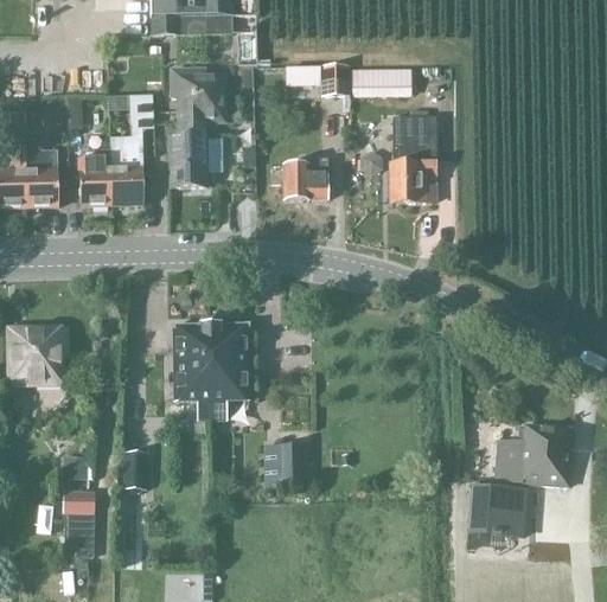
[(151,0),(151,13),(139,13),(140,36),(152,34),(152,36),(232,33),(231,0),(151,0)]
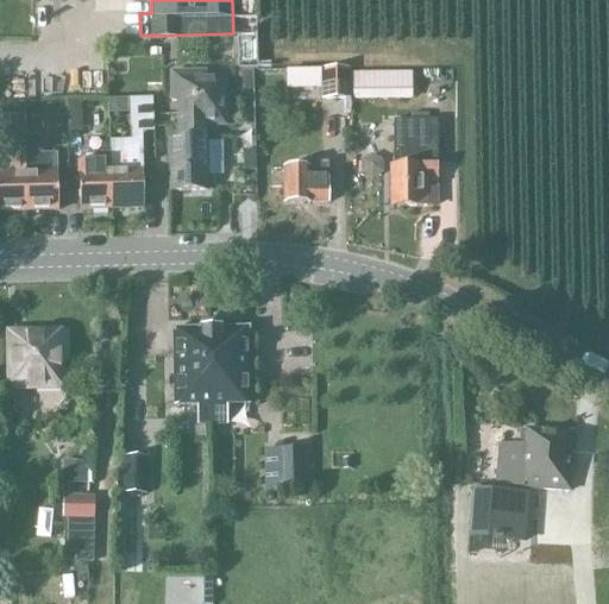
[(356,54),(356,83),(418,82),(418,54),(356,54)]
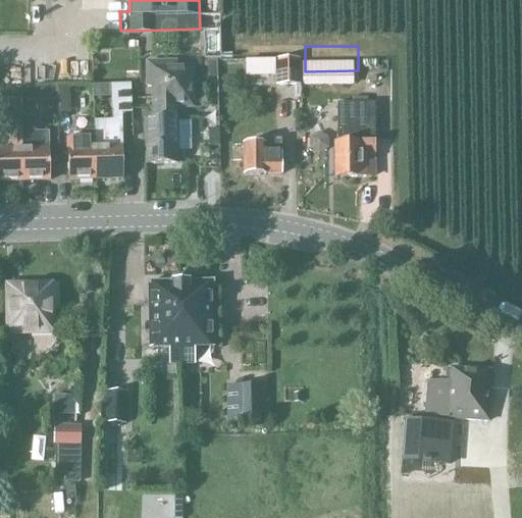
[(300,57),(277,57),(247,57),(248,72),(278,72),(279,82),(300,82),(300,57)]
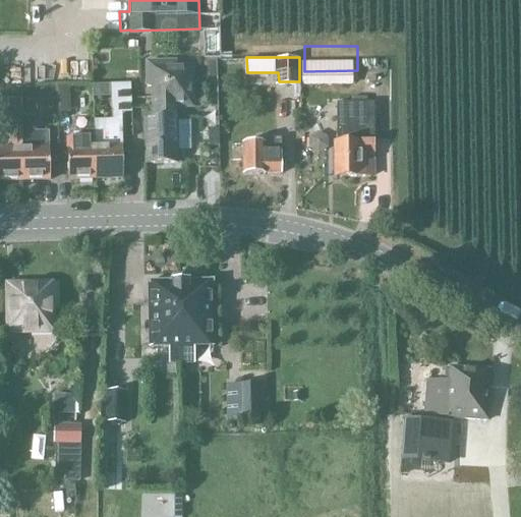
[(154,106),(178,106),(194,105),(193,76),(191,76),(191,65),(178,65),(178,60),(148,61),(148,83),(153,83),(154,106)]
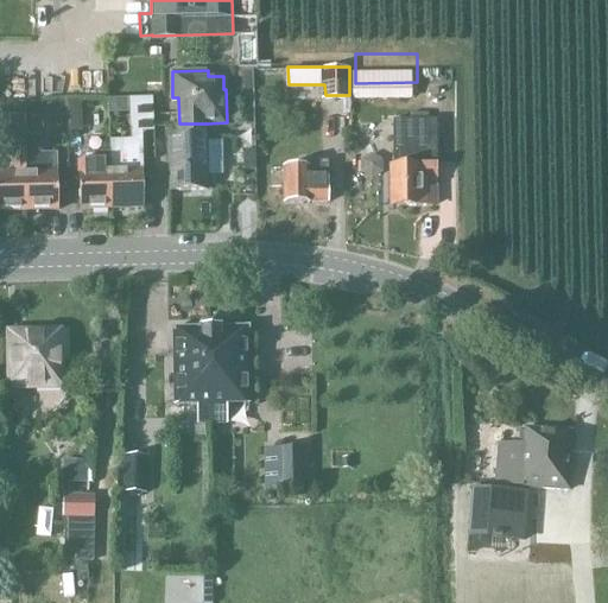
[(153,95),(135,95),(138,125),(154,124),(153,95)]
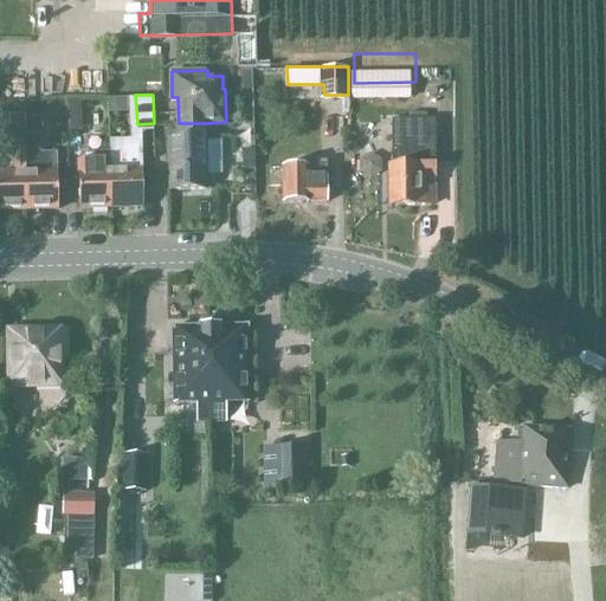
[(393,161),(388,161),(389,202),(431,202),(431,182),(434,182),(433,117),(392,118),(393,161)]
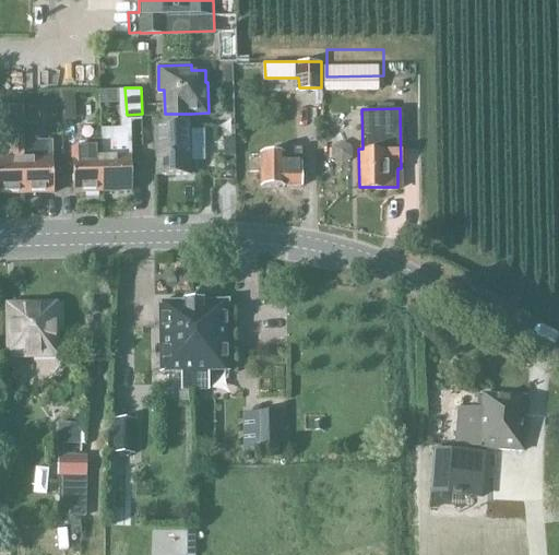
[(49,111),(49,133),(62,134),(66,134),(64,121),(63,111),(61,111),(49,111)]
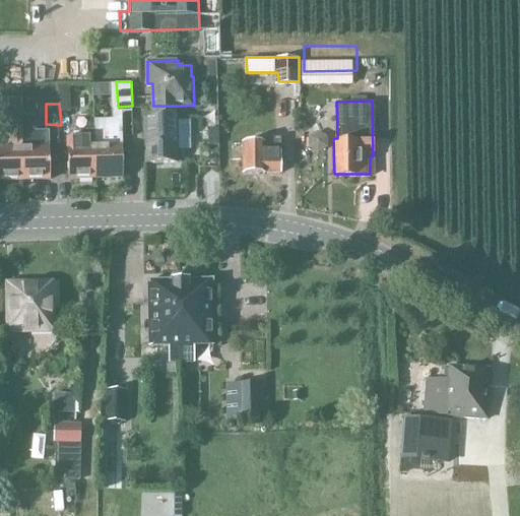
[(178,106),(153,106),(153,118),(145,118),(146,160),(179,159),(178,106)]
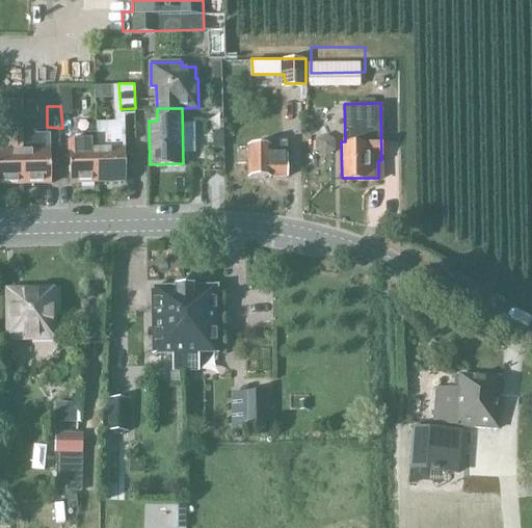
[(185,108),(186,139),(200,139),(198,108),(185,108)]
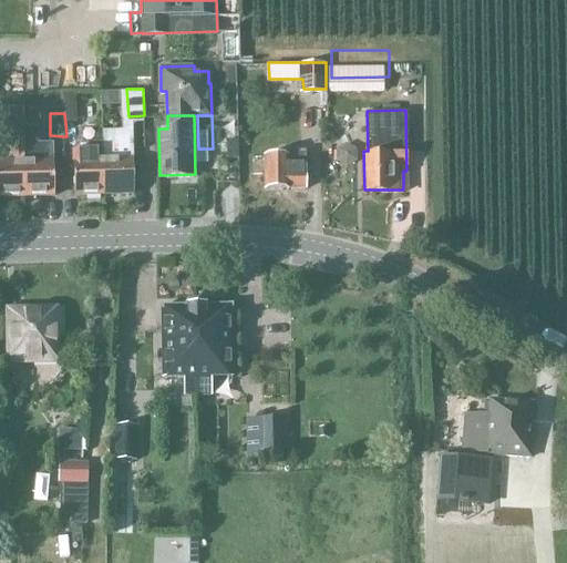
[(82,121),(65,123),(66,136),(79,135),(83,134),(82,121)]
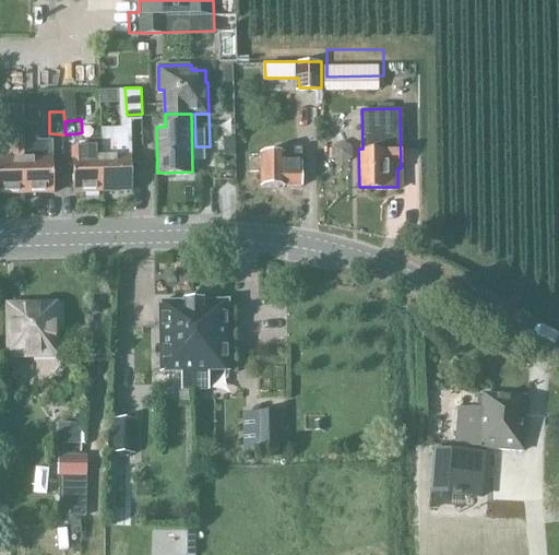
[(38,122),(24,122),(24,139),(25,190),(55,190),(54,157),(54,138),(38,138),(38,122)]
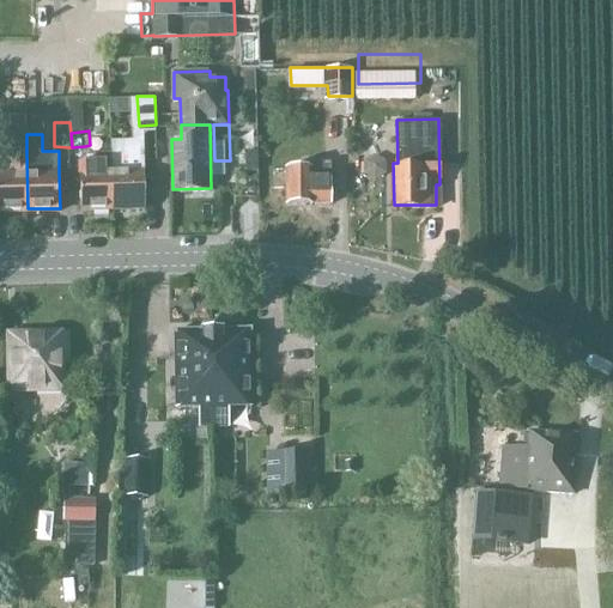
[(384,137),(365,143),(372,163),(392,157),(384,137)]
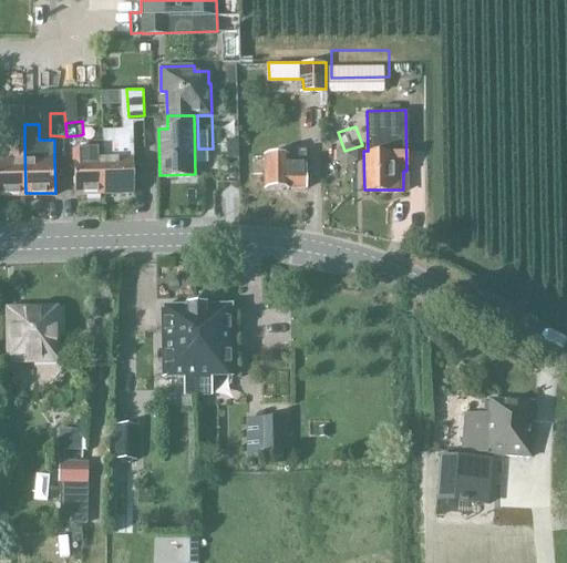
[(133,129),(103,129),(103,139),(105,192),(134,191),(133,157),(133,150),(133,129)]
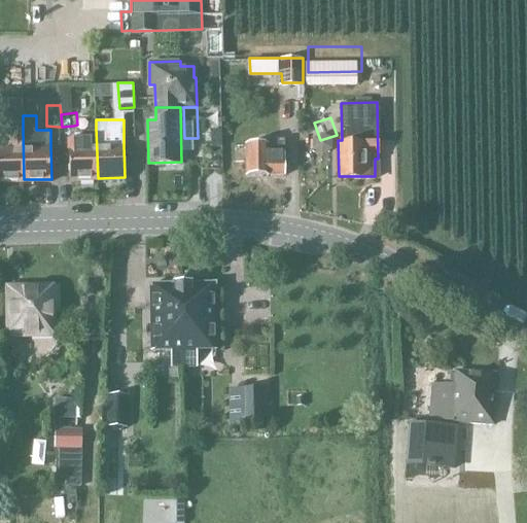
[(266,124),(235,124),(235,155),(247,155),(247,174),(269,174),(269,173),(286,173),(285,137),(266,137),(266,124)]
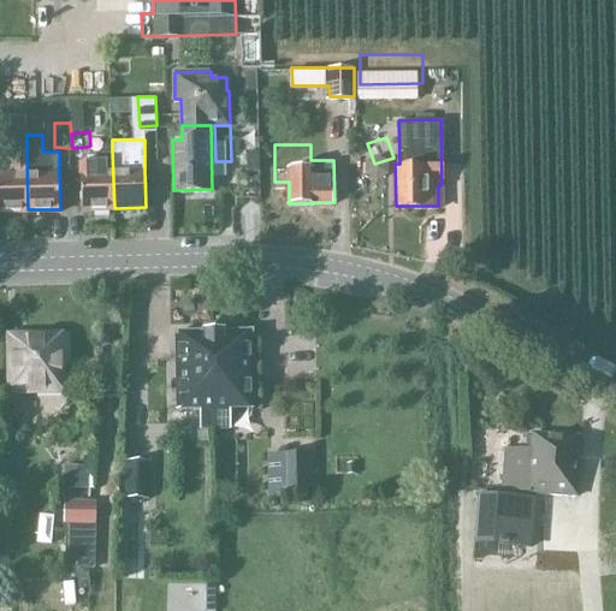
[(250,150),(250,168),(261,168),(260,149),(250,150)]
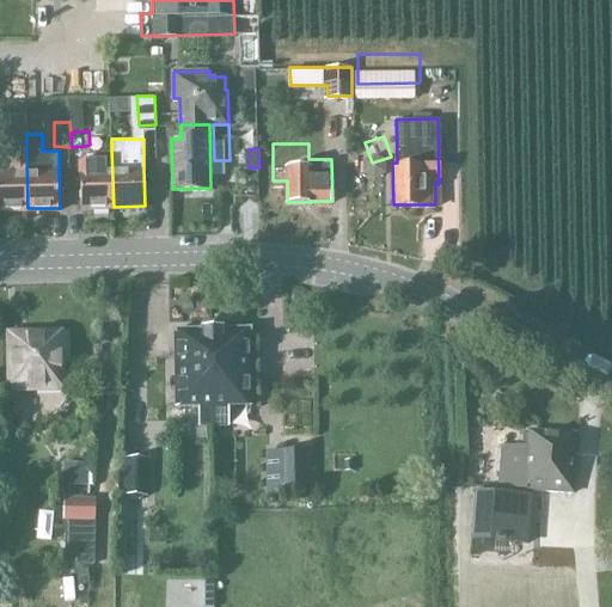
[(101,159),(80,160),(81,207),(114,207),(111,149),(101,151),(101,159)]
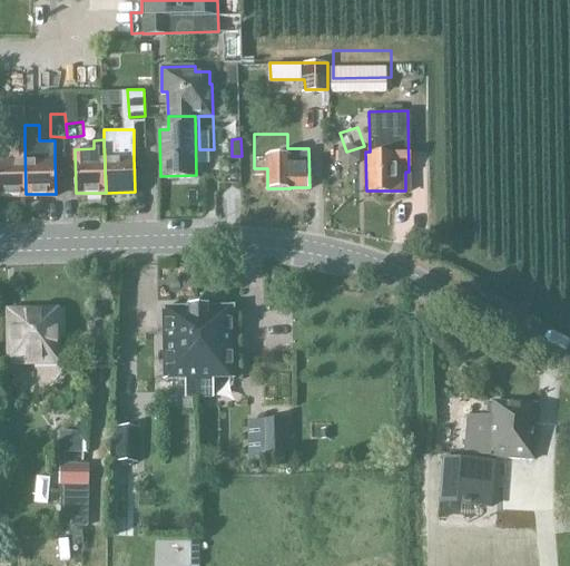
[(15,162),(0,162),(0,195),(26,194),(25,142),(15,142),(15,162)]
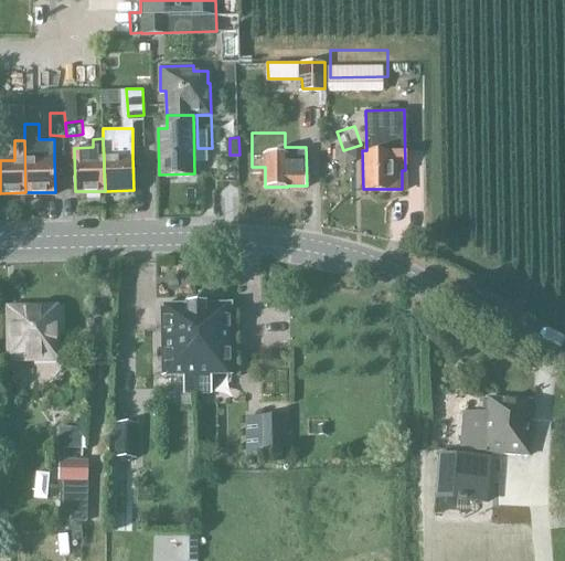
[(185,303),(161,303),(162,374),(184,374),(184,392),(198,391),(196,298),(188,298),(185,303)]
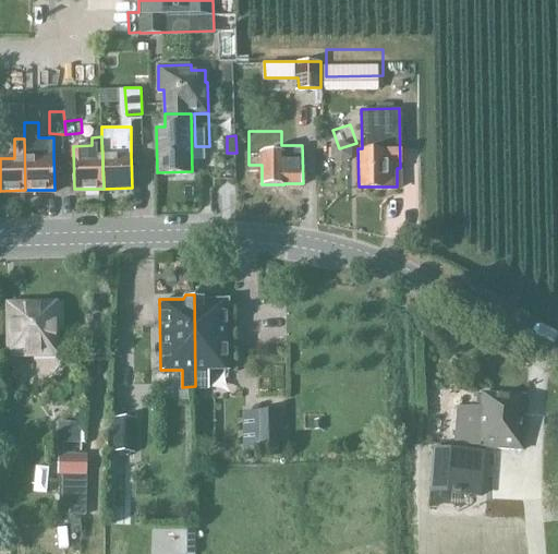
[(194,294),(195,386),(208,386),(208,369),(230,369),(229,298),(205,299),(203,294),(194,294)]
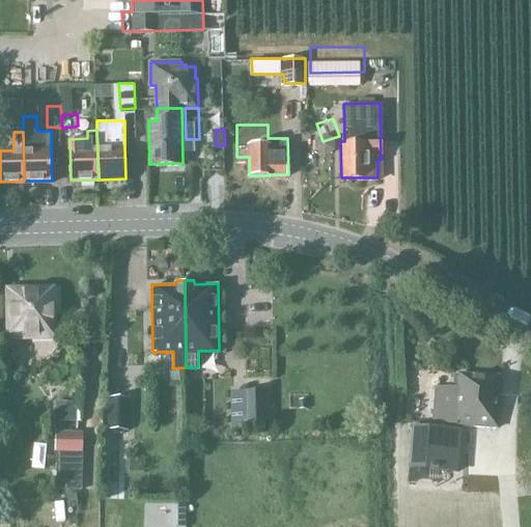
[(54,305),(59,305),(59,286),(8,287),(8,334),(24,334),(24,336),(55,336),(54,305)]
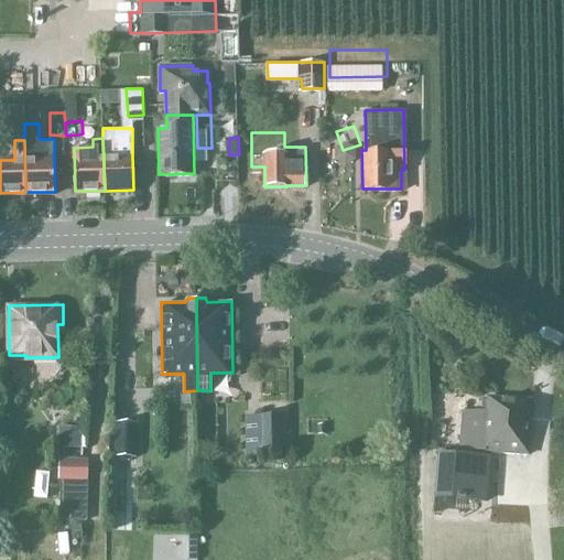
[(85,433),(86,391),(63,390),(62,433),(85,433)]
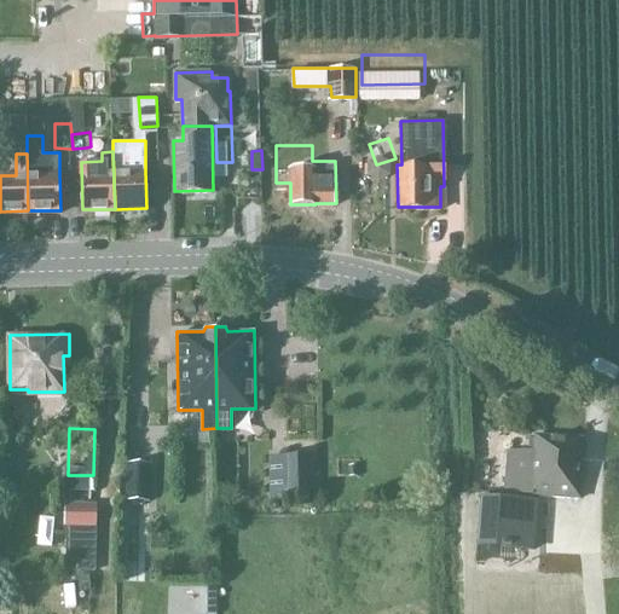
[(509,447),(505,491),(580,496),(583,457),(580,457),(582,436),(536,433),(534,449),(509,447)]
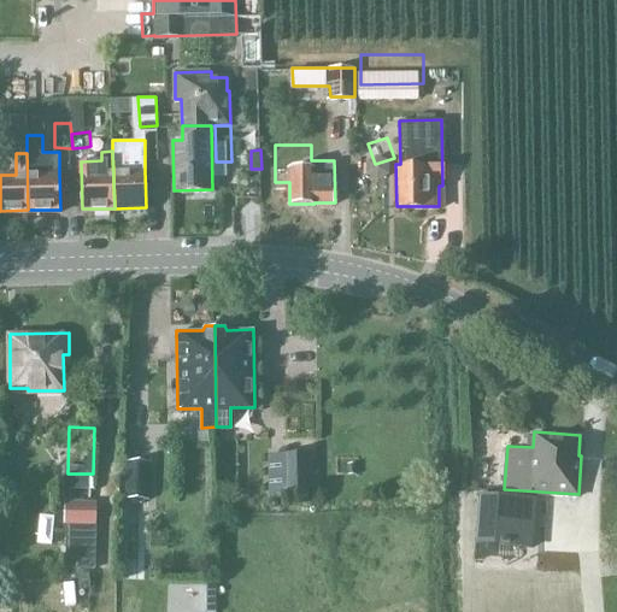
[(312,453),(288,453),(289,493),(312,494),(312,453)]
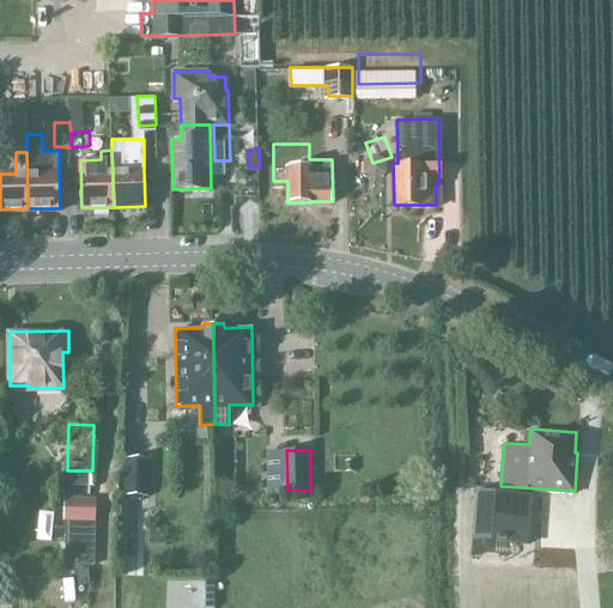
[(150,457),(127,457),(126,493),(149,493),(150,457)]
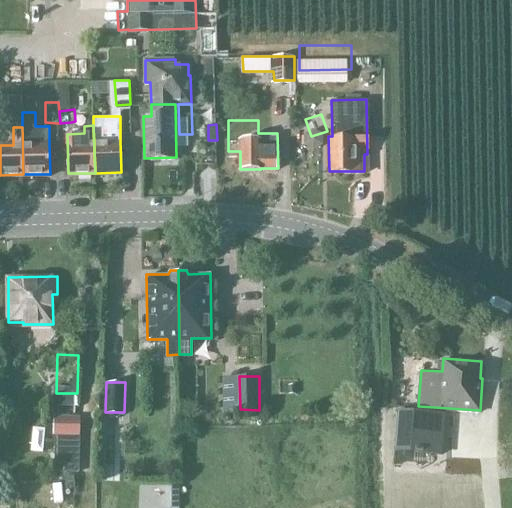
[(445,412),(397,408),(394,448),(442,452),(445,412)]
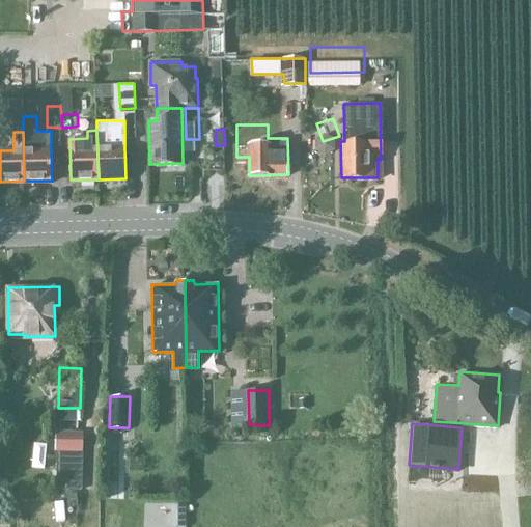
[(84,432),(57,432),(57,451),(83,451),(84,432)]
